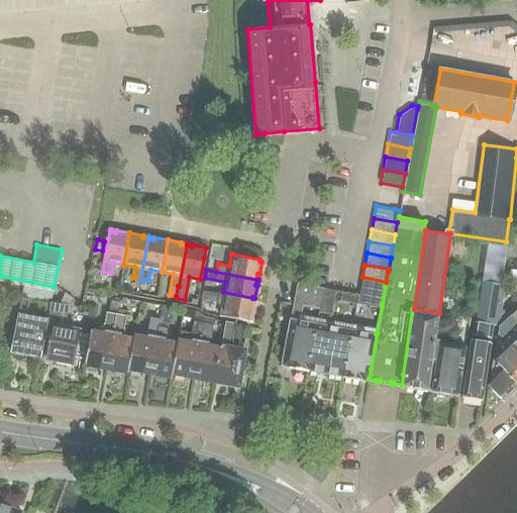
[(359,292),(358,299),(357,301),(382,306),(382,303),(385,286),(386,282),(363,277),(359,292)]
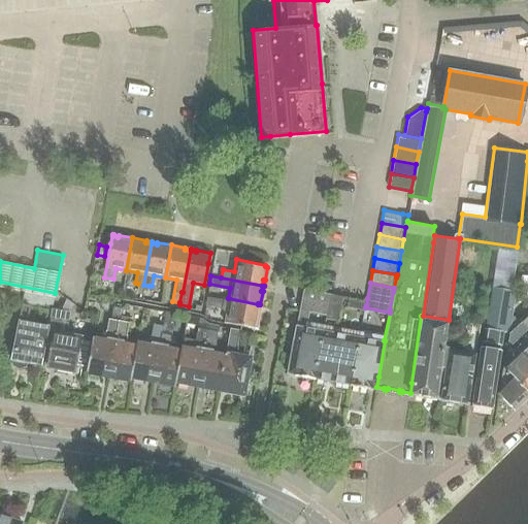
[(510,289),(493,286),(487,327),(503,329),(510,289)]
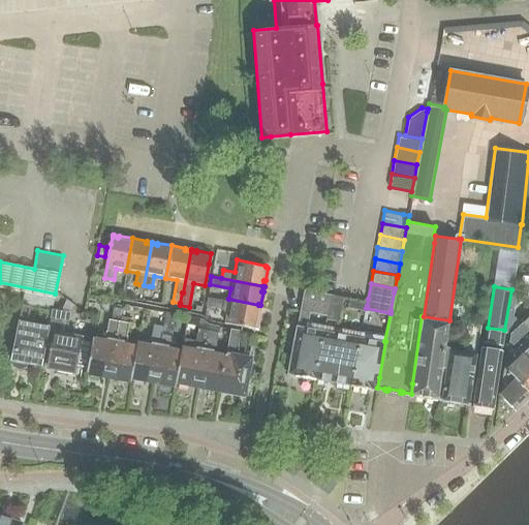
[(299,315),(288,372),(296,373),(296,374),(314,378),(315,376),(323,329),(307,326),(309,310),(327,313),(331,292),(317,289),(304,287),(302,296),(302,297),(303,297),(301,307),(300,307),(299,315)]
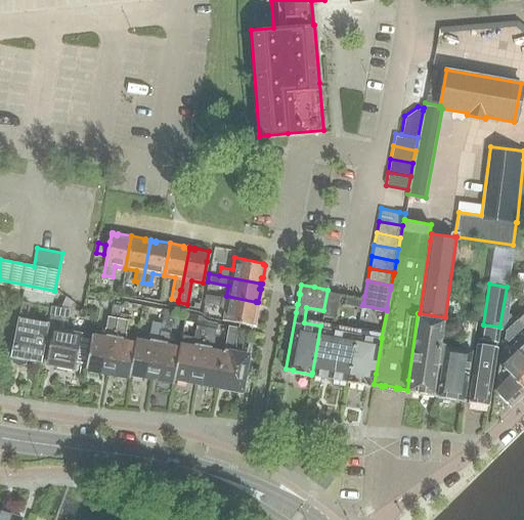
[(323,310),(322,314),(335,316),(340,292),(328,290),(323,310)]
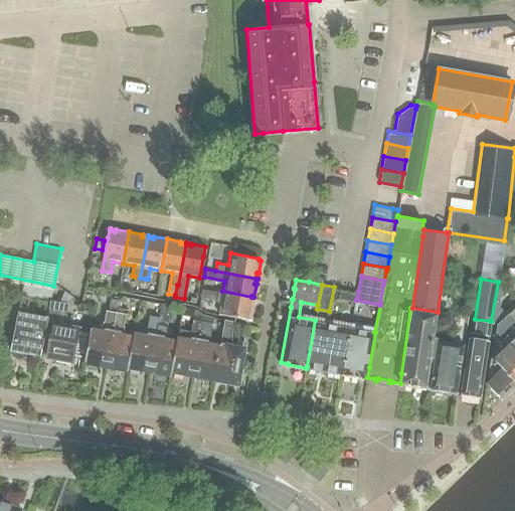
[(202,288),(200,296),(204,297),(216,299),(216,300),(221,301),(218,313),(235,316),(238,316),(247,318),(248,316),(250,317),(252,303),(250,302),(251,297),(222,291),(202,288)]
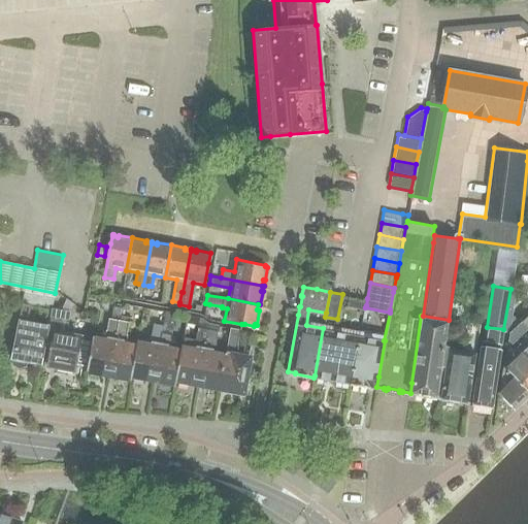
[(48,325),(25,320),(26,315),(27,316),(29,303),(23,302),(21,313),(19,313),(18,319),(10,357),(12,358),(11,362),(17,365),(20,366),(26,365),(27,360),(41,363),(46,338),(48,325)]
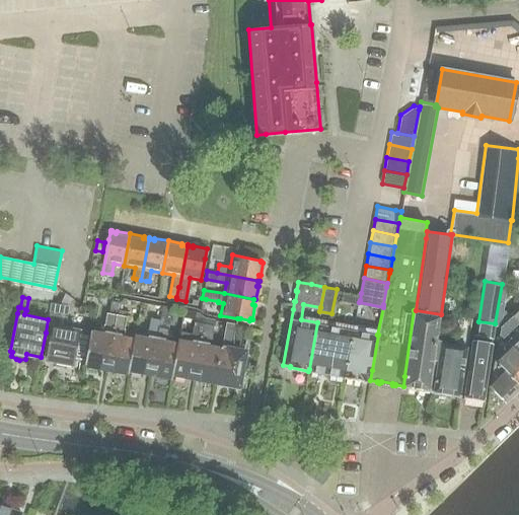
[(112,299),(108,312),(117,313),(118,308),(120,300),(112,299)]
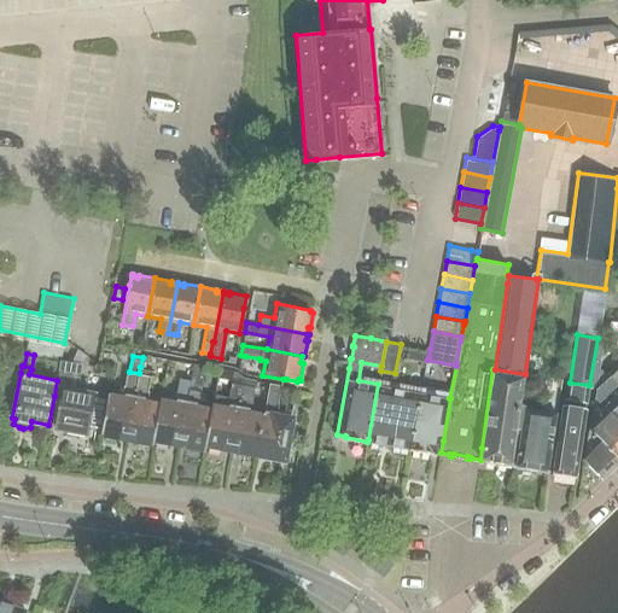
[(60,360),(58,373),(57,380),(54,396),(62,397),(56,426),(59,426),(65,427),(68,428),(68,431),(83,433),(83,431),(86,431),(88,420),(94,390),(77,387),(82,365),(60,360)]
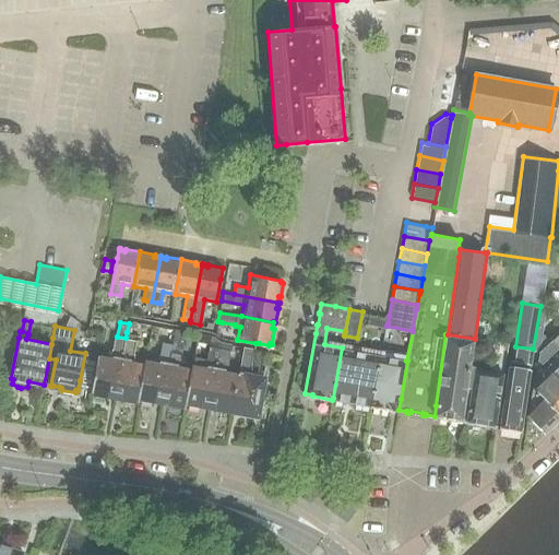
[(186,404),(192,364),(193,362),(180,359),(186,329),(175,328),(174,335),(174,337),(162,402),(163,400),(168,401),(168,403),(183,406),(185,404),(186,404)]
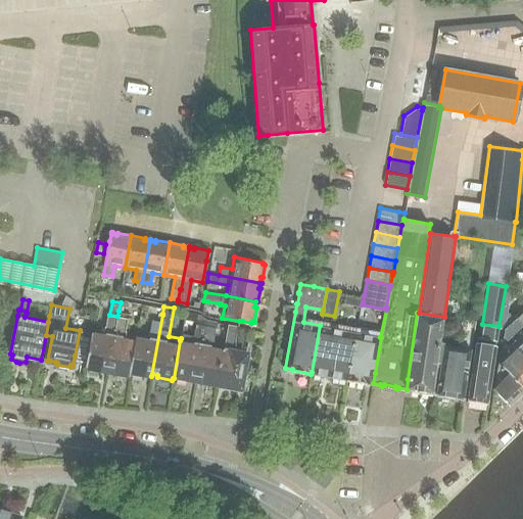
[(507,310),(504,327),(506,327),(516,318),(509,312),(507,310)]
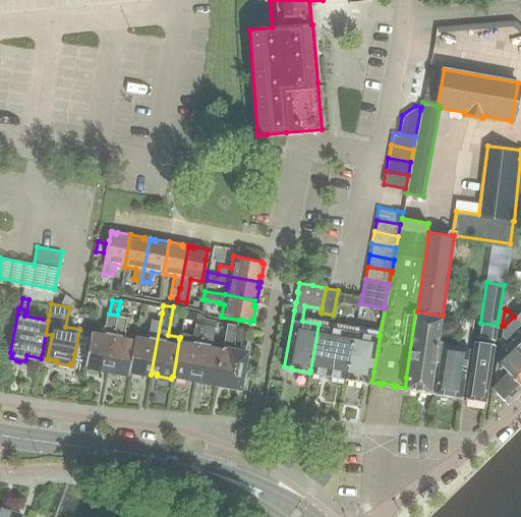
[(428,392),(430,392),(443,318),(442,317),(443,316),(417,311),(415,311),(405,388),(424,391),(428,391),(428,392)]
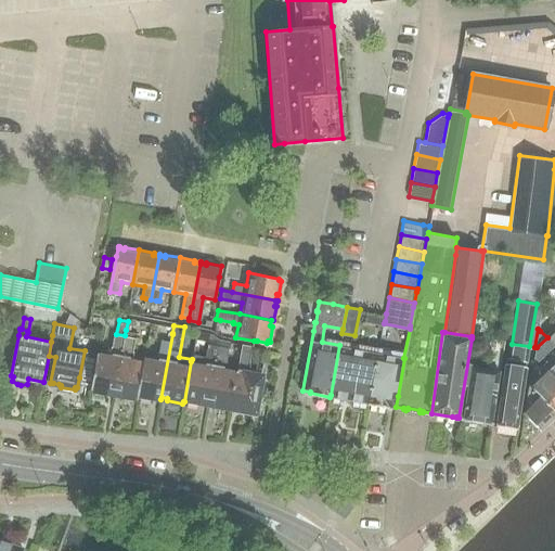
[(114,395),(115,393),(125,335),(116,334),(114,333),(111,354),(97,351),(90,388),(91,388),(91,391),(107,394),(107,392),(113,393),(113,394),(114,395)]
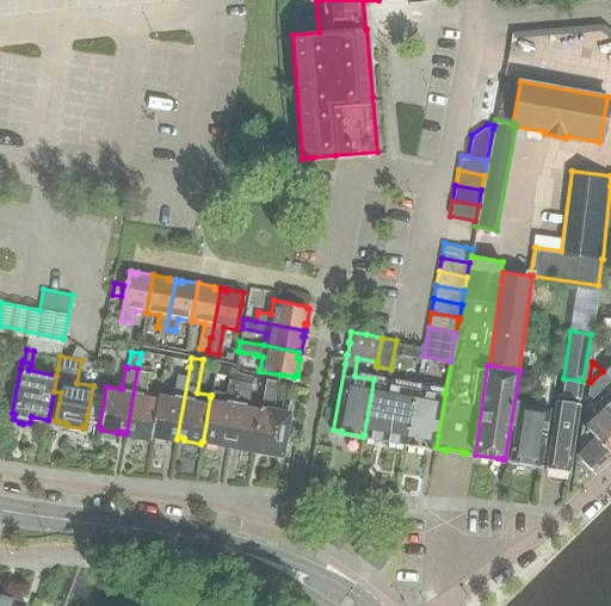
[(159,393),(159,396),(152,437),(153,437),(154,434),(170,438),(170,436),(176,437),(176,439),(177,439),(190,368),(190,366),(189,373),(178,371),(176,385),(174,385),(172,395),(159,393)]
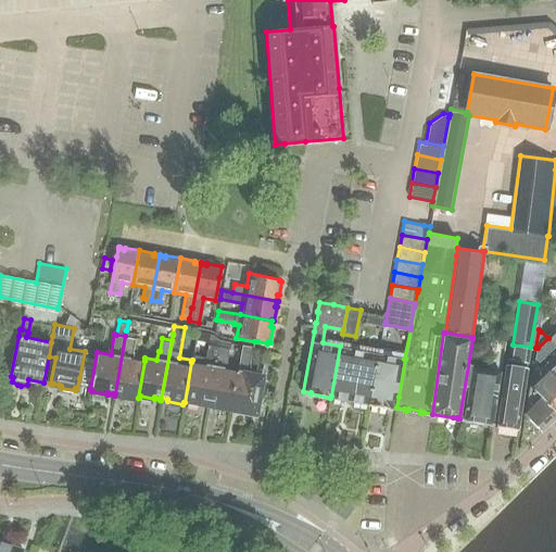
[(137,398),(138,398),(144,361),(133,359),(134,350),(133,350),(136,338),(125,336),(115,393),(121,394),(121,397),(136,399),(137,398)]
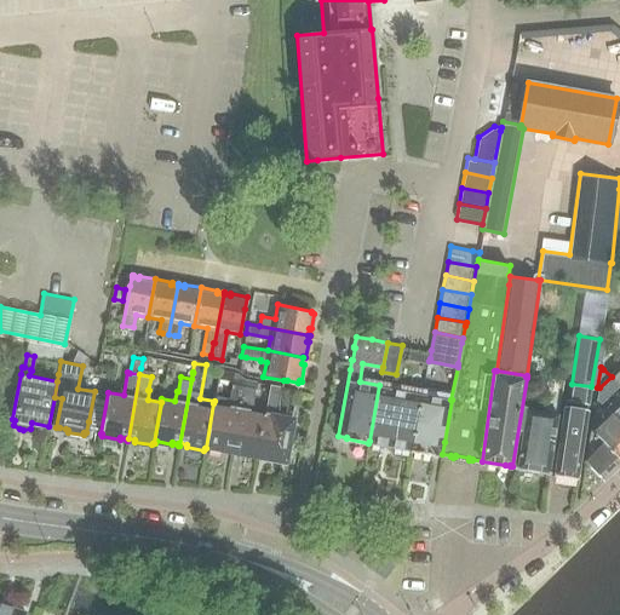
[(228,406),(213,403),(206,448),(208,449),(208,447),(224,449),(224,447),(231,448),(230,450),(231,452),(246,377),(234,374),(228,406)]
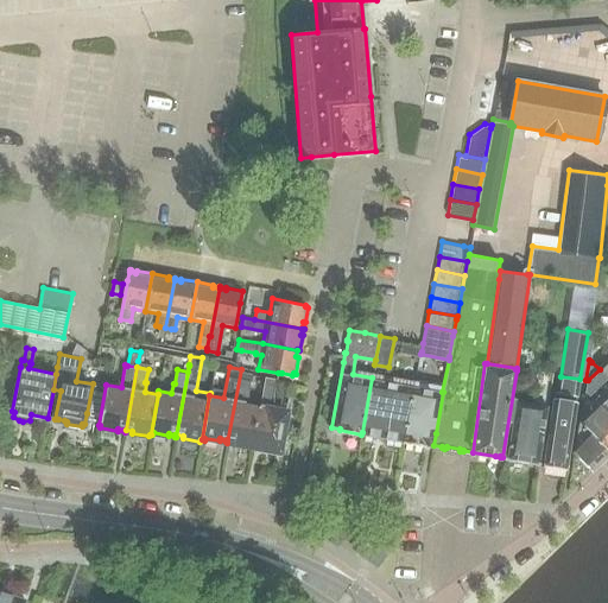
[(252,372),(241,369),(227,443),(228,443),(228,440),(234,442),(234,444),(252,446),(252,444),(253,445),(260,404),(248,401),(249,394),(248,393),(252,372)]
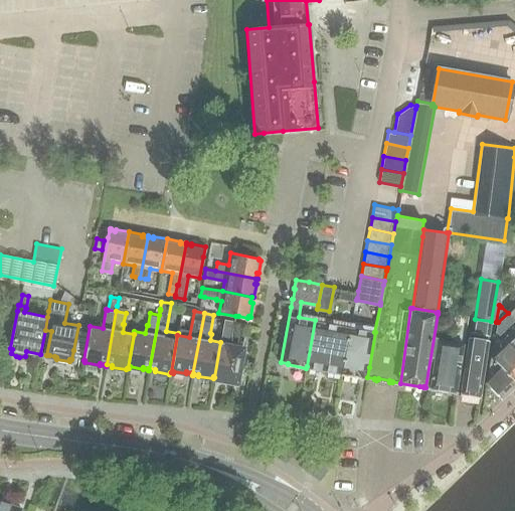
[(456,392),(468,315),(456,313),(452,341),(438,339),(431,378),(430,387),(456,392)]
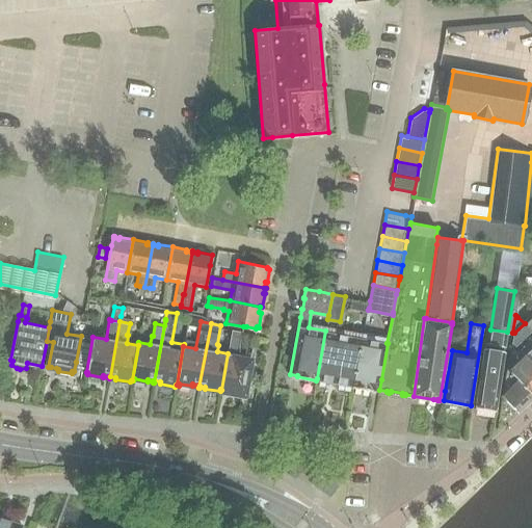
[(531,331),(525,323),(514,333),(512,333),(511,342),(525,354),(531,362),(531,331)]
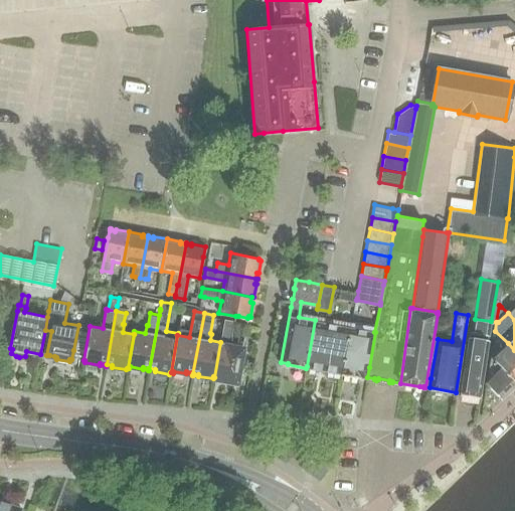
[(231,337),(234,320),(224,318),(220,342),(214,377),(220,378),(220,380),(237,383),(244,349),(242,349),(242,348),(230,346),(231,337)]
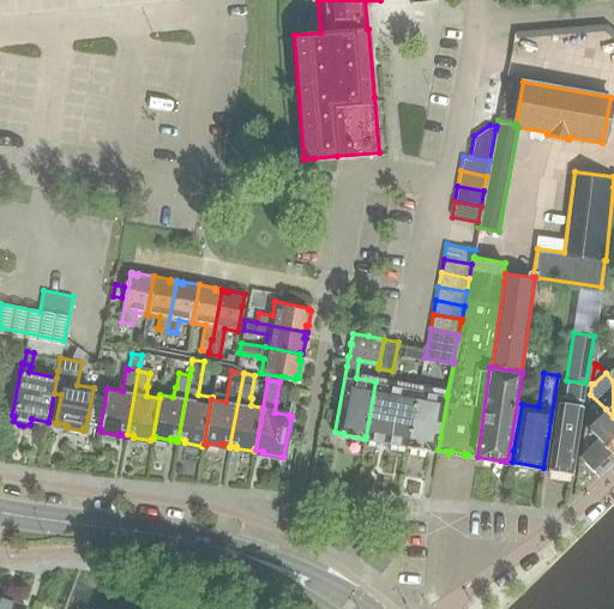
[(583,398),(585,383),(566,380),(563,379),(560,396),(583,398)]
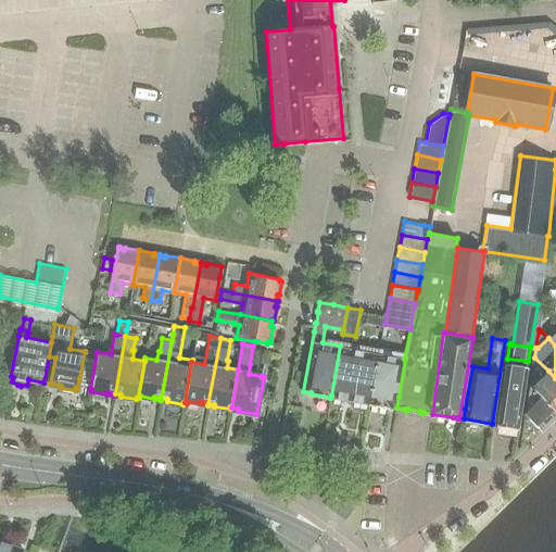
[(378,353),(340,346),(331,396),(368,402),(378,353)]
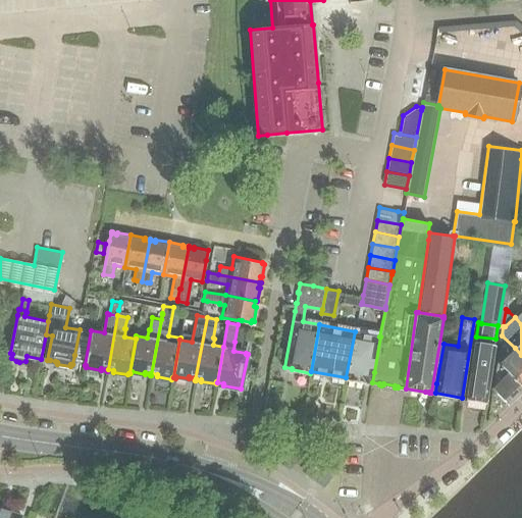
[(365,381),(372,382),(374,372),(380,337),(379,337),(355,331),(346,377),(346,379),(364,382),(365,381)]
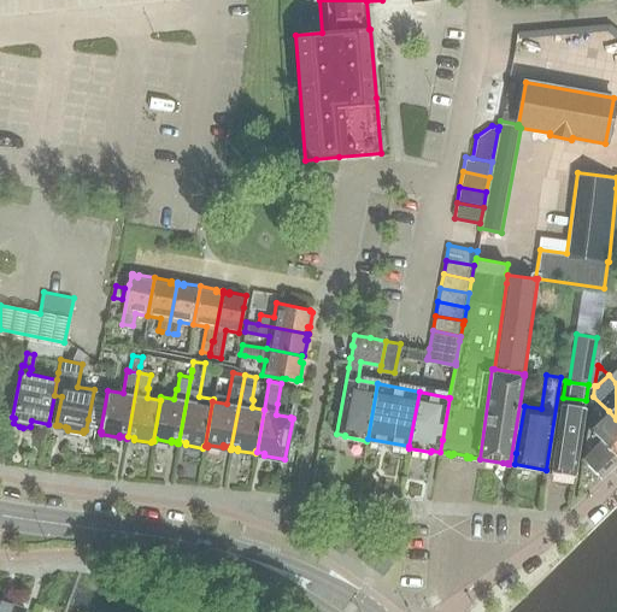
[(576,463),(586,407),(563,404),(553,459),(551,471),(559,472),(575,475),(576,463)]
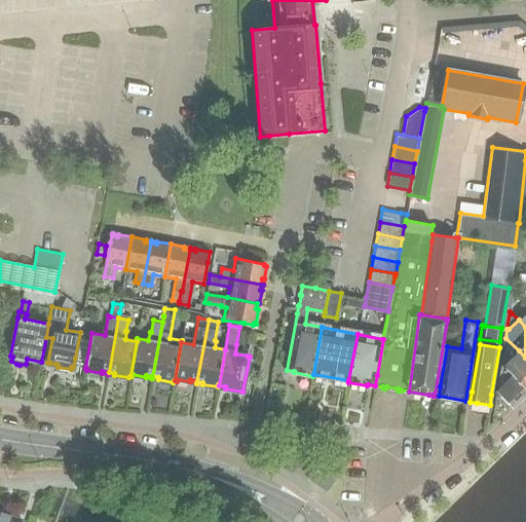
[(525,358),(519,350),(503,366),(512,374),(525,388),(525,358)]
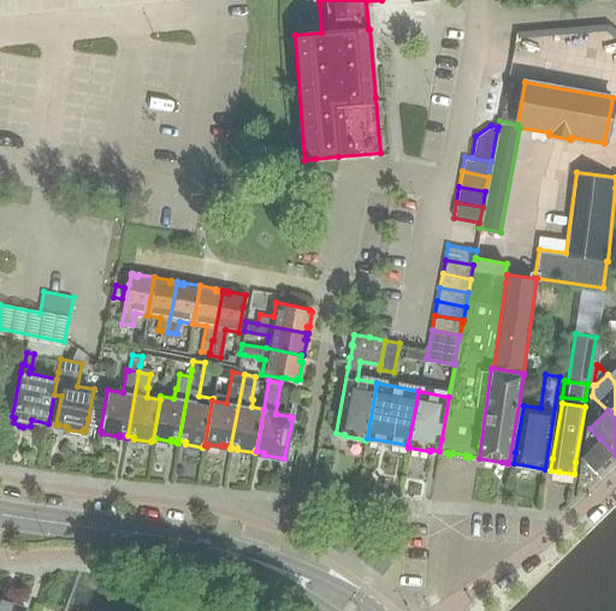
[(598,474),(615,456),(615,455),(599,438),(581,457),(598,474)]
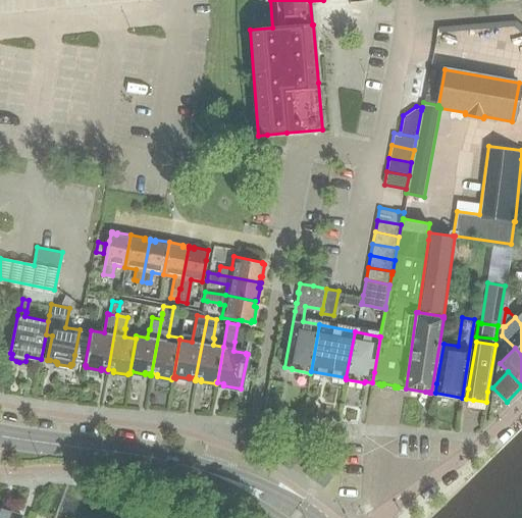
[(0,517),(19,517),(21,514),(0,507),(0,517)]
